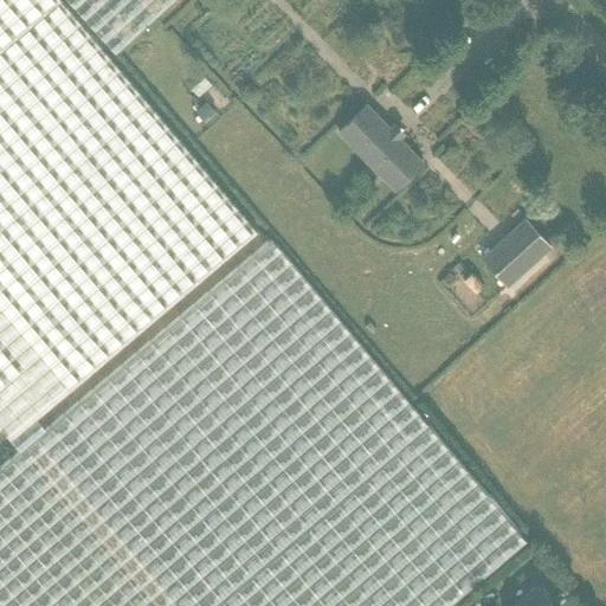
[(0,0),(0,427),(1,427),(11,439),(257,232),(197,162),(62,0),(0,0)]
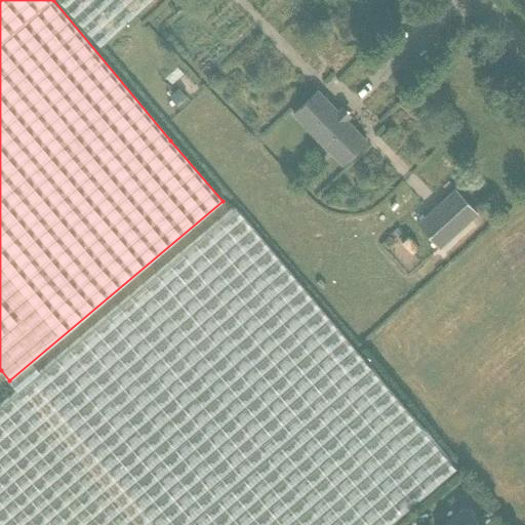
[(57,0),(99,46),(151,0),(57,0)]
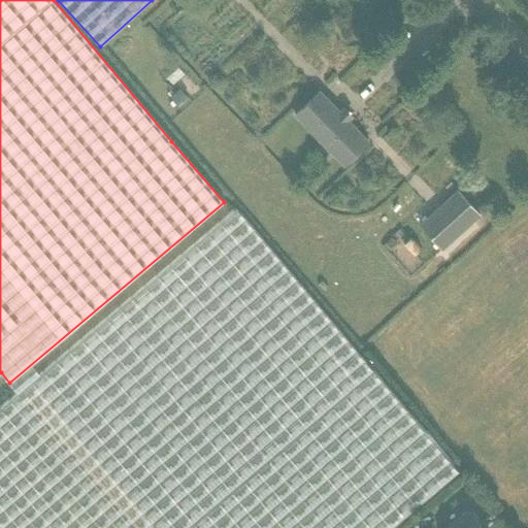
[(320,89),(294,114),(344,166),(370,140),(351,120),(355,116),(344,106),(340,110),(320,89)]
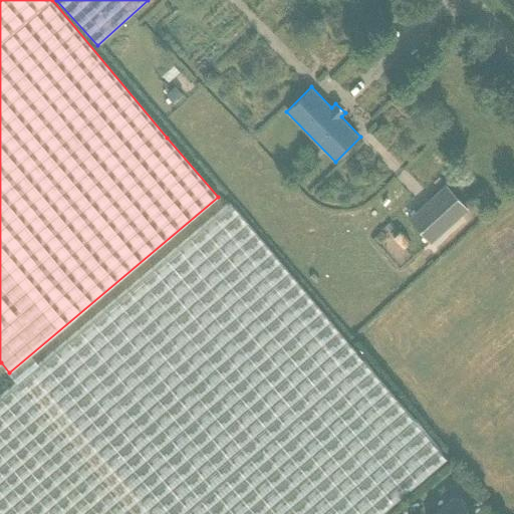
[(446,184),(409,219),(431,243),(469,209),(446,184)]
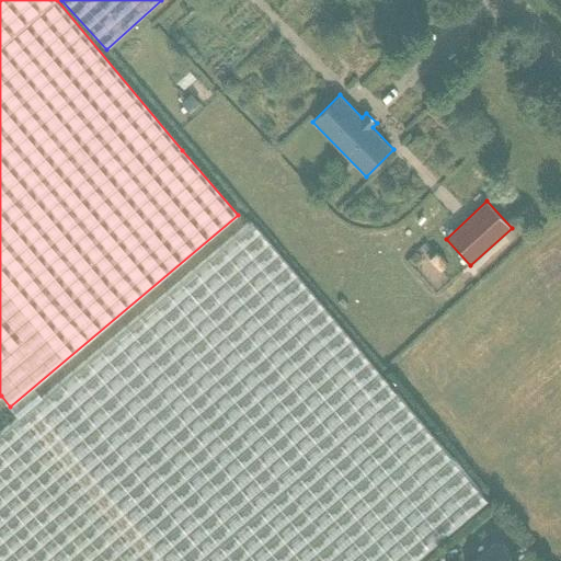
[(418,560),(416,559),(487,501),(251,222),(0,431),(0,560),(418,560)]
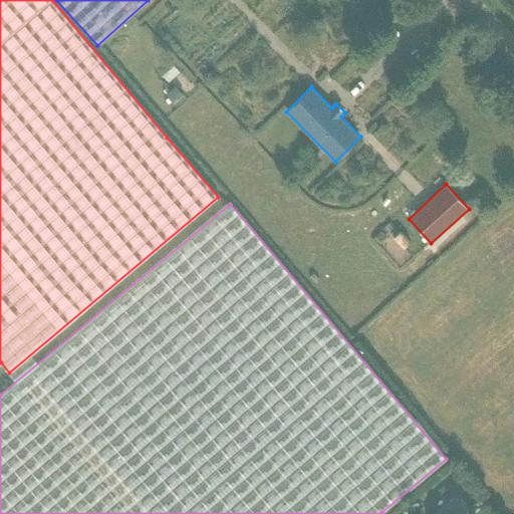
[(388,237),(381,231),(374,237),(380,243),(388,237)]
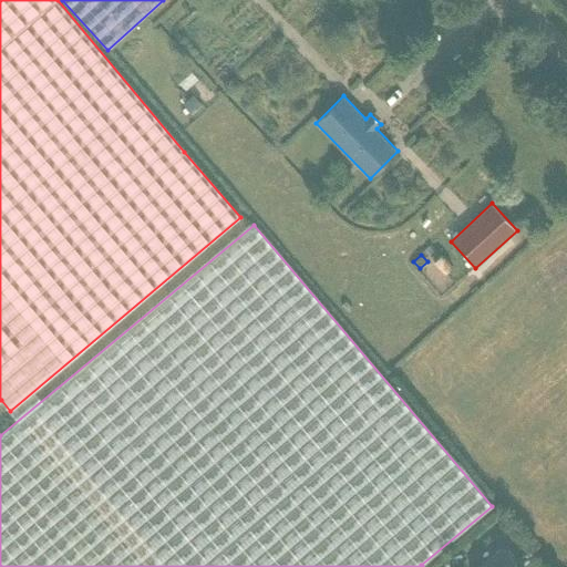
[(516,566),(513,562),(515,559),(502,544),(474,566),(516,566)]
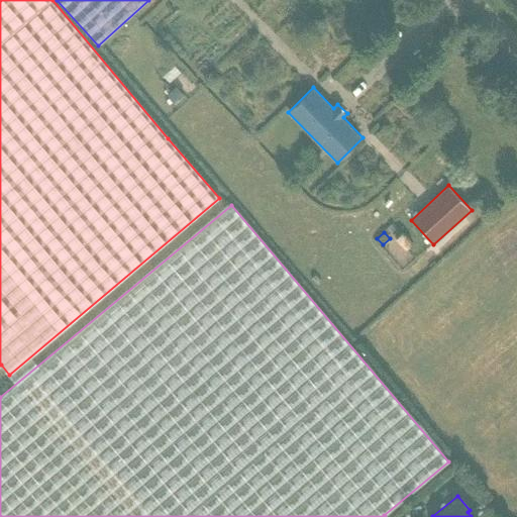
[(422,516),(421,505),(405,507),(405,516),(422,516)]
